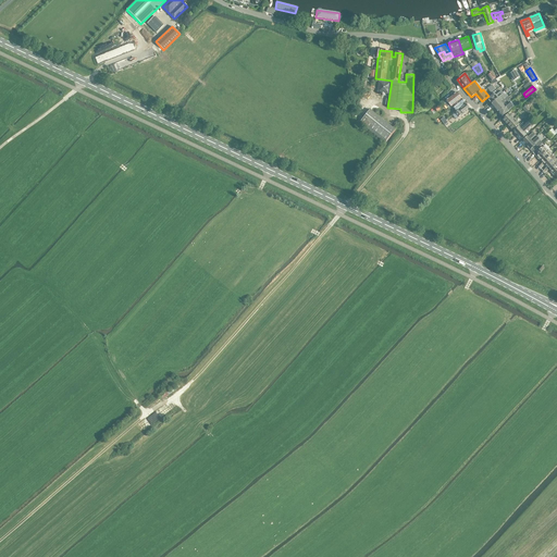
[(492,103),(503,95),(504,94),(502,91),(496,96),(494,94),(487,99),(492,103)]
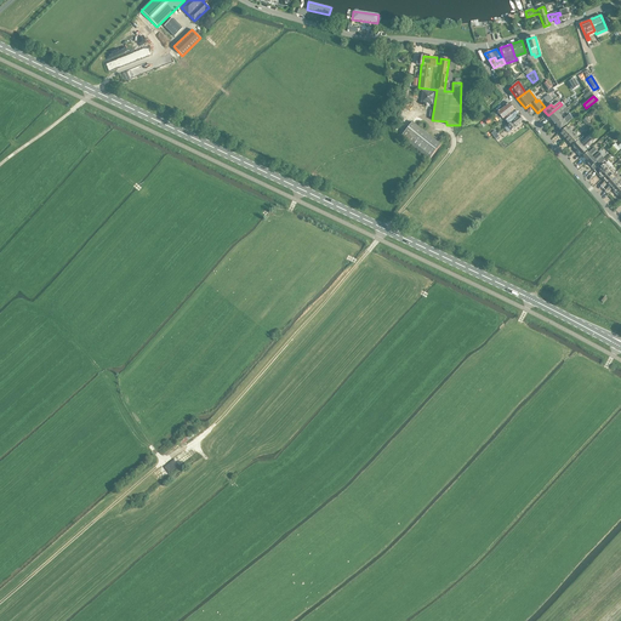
[(503,119),(514,109),(510,103),(505,107),(501,110),(501,109),(497,112),(502,118),(503,119)]
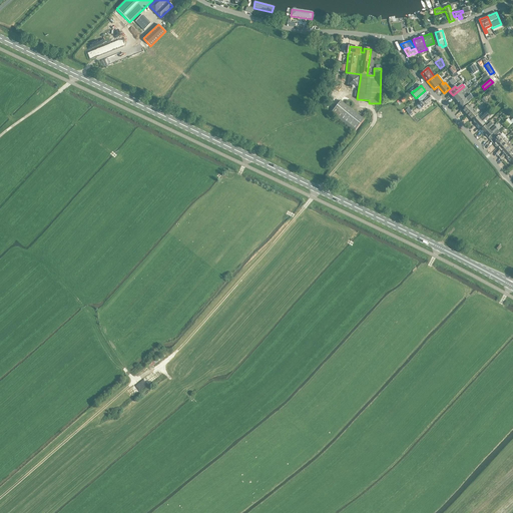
[(453,95),(456,99),(468,89),(466,87),(465,88),(463,87),(453,95)]
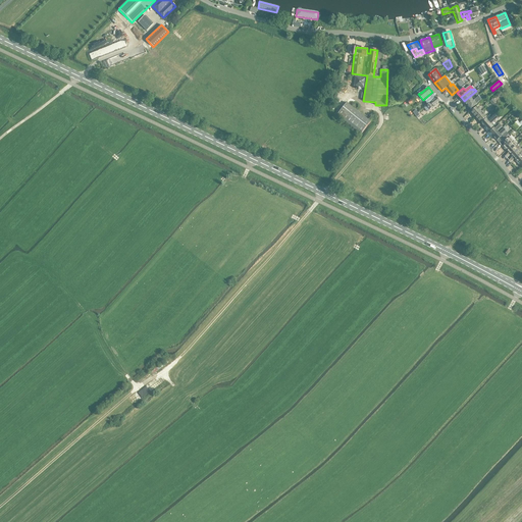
[(464,101),(467,105),(478,96),(477,95),(476,97),(474,95),(475,94),(475,95),(478,93),(476,91),(464,101)]
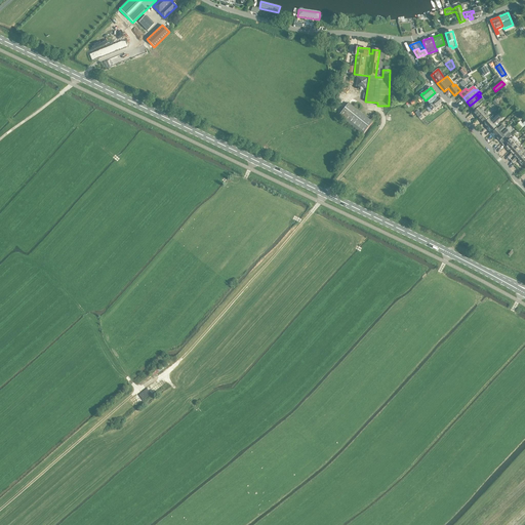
[(426,101),(430,106),(439,98),(435,92),(426,101)]
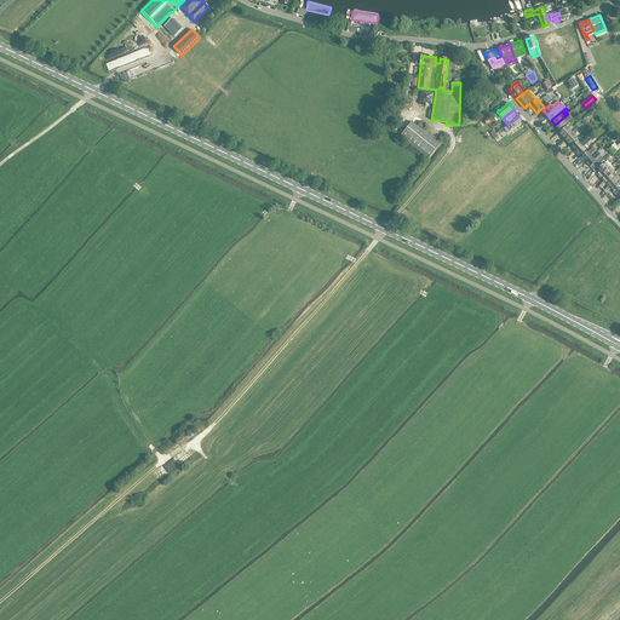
[(555,125),(558,130),(573,119),(569,114),(568,114),(555,125)]
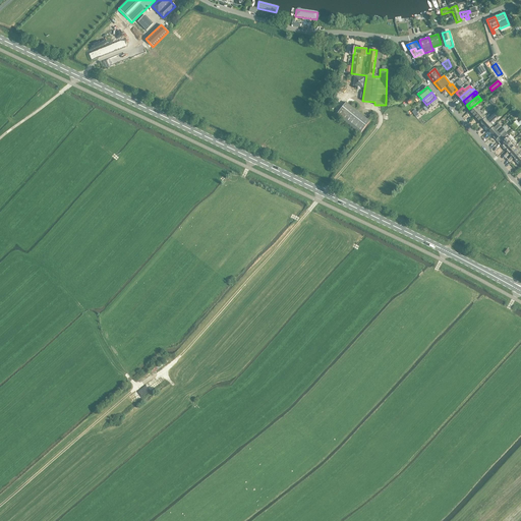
[(436,98),(426,105),(425,106),(428,109),(431,107),(432,108),(435,106),(433,105),(439,101),(436,98)]
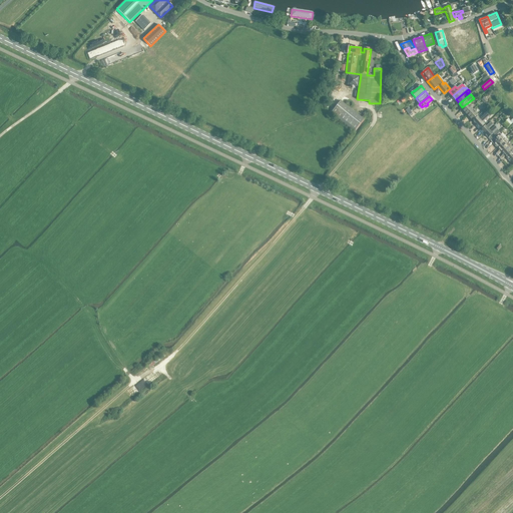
[(331,113),(354,133),(364,120),(341,101),(331,113)]
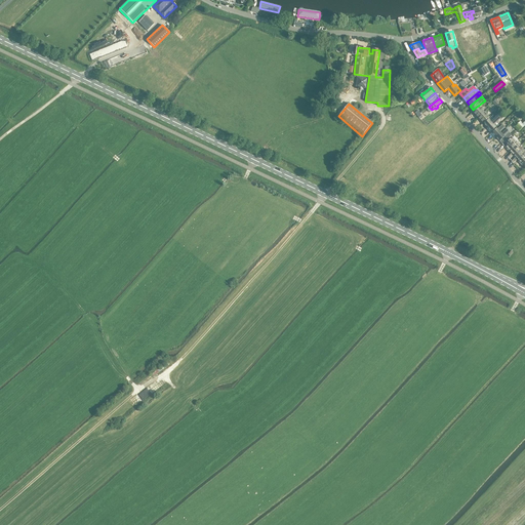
[(474,113),(479,118),(484,112),(480,108),(474,113)]
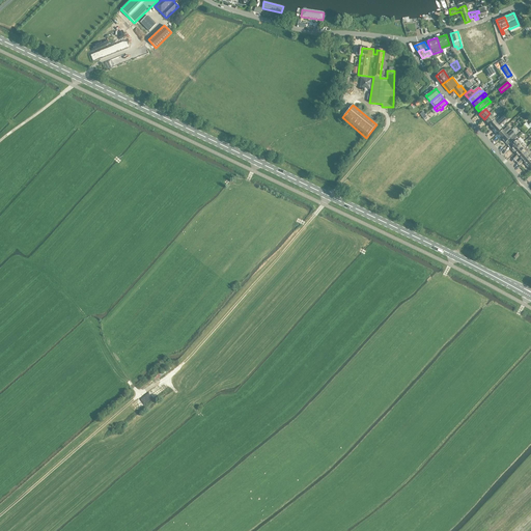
[(495,118),(490,113),(484,119),(488,124),(495,118)]
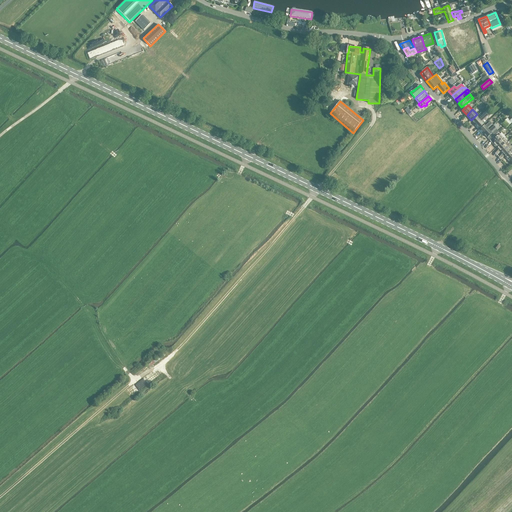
[(472,121),(476,125),(487,114),(485,112),(483,114),(481,112),(472,121)]
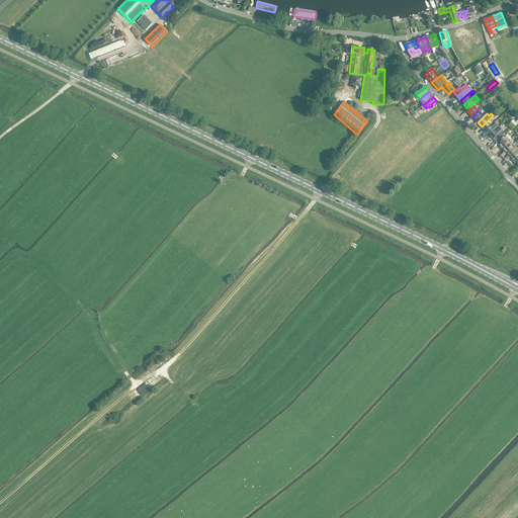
[(493,115),(482,126),(485,130),(490,125),(488,123),(495,118),(493,115)]
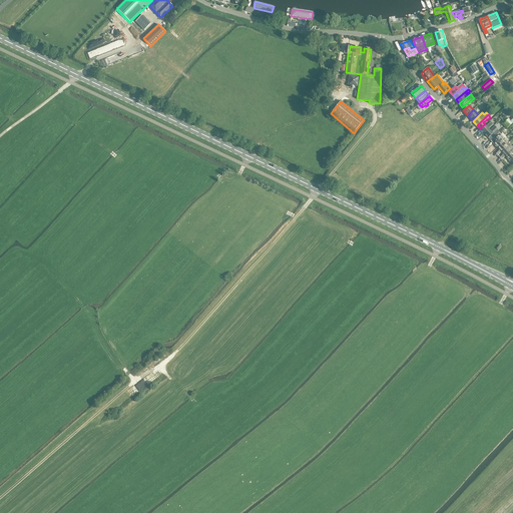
[(506,129),(510,126),(505,120),(501,124),(506,129)]
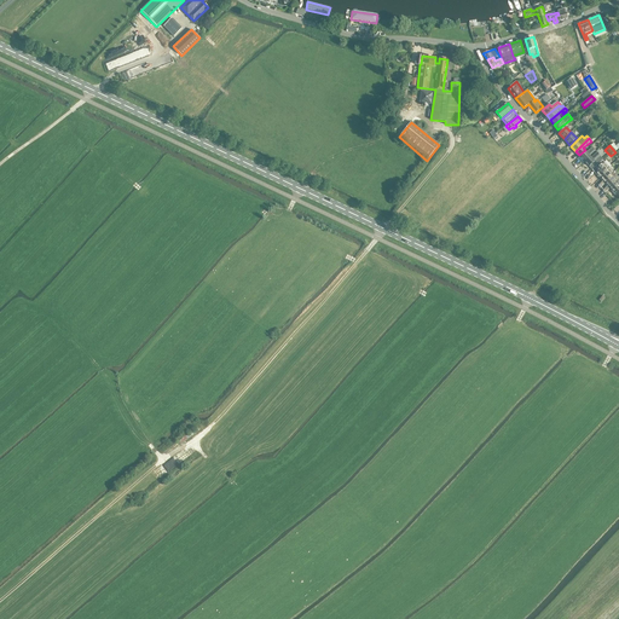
[(585,161),(596,151),(593,148),(588,151),(586,151),(580,156),(585,161)]
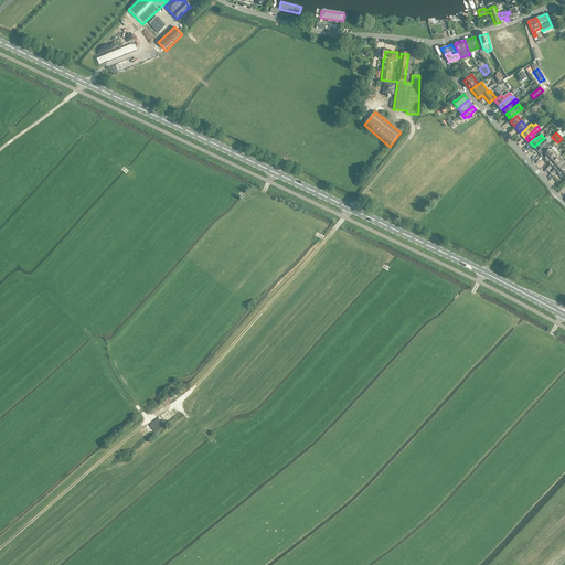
[(544,138),(534,147),(537,151),(543,147),(545,149),(551,145),(544,138)]
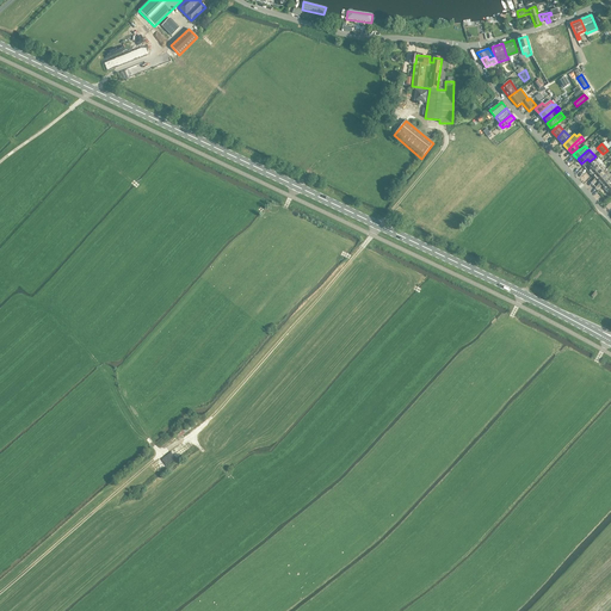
[(585,167),(591,173),(592,176),(598,171),(596,168),(600,165),(594,159),(585,167)]
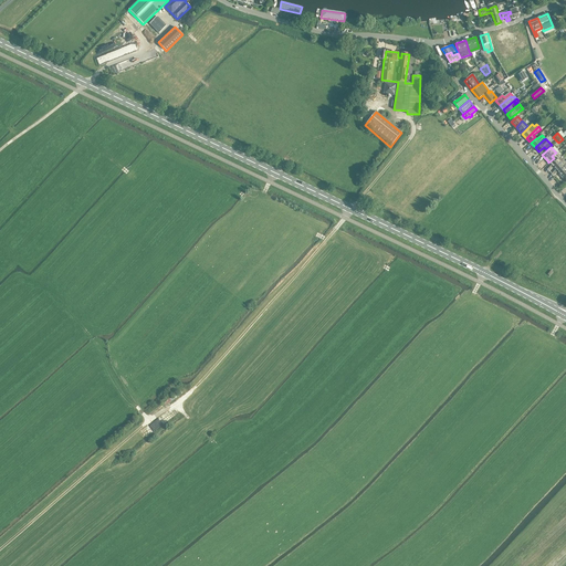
[(548,163),(552,166),(553,167),(558,163),(556,160),(561,157),(556,153),(552,156),(554,158),(548,163)]
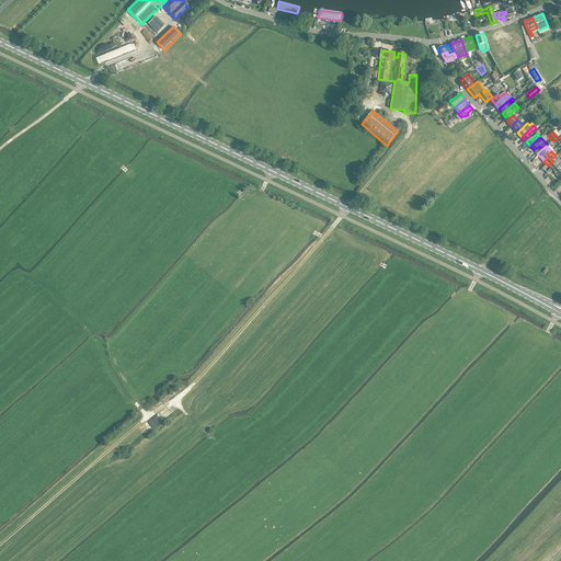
[(553,161),(548,165),(552,170),(560,161),(560,160),(560,161),(556,156),(551,159),(553,161)]
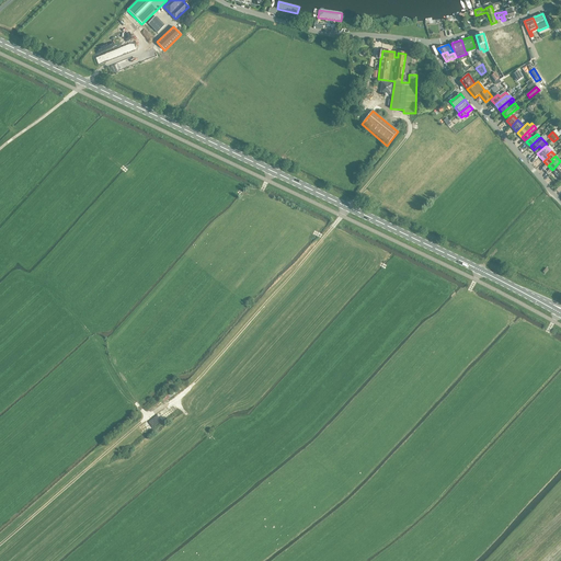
[(160,401),(162,405),(174,397),(171,392),(160,401)]
